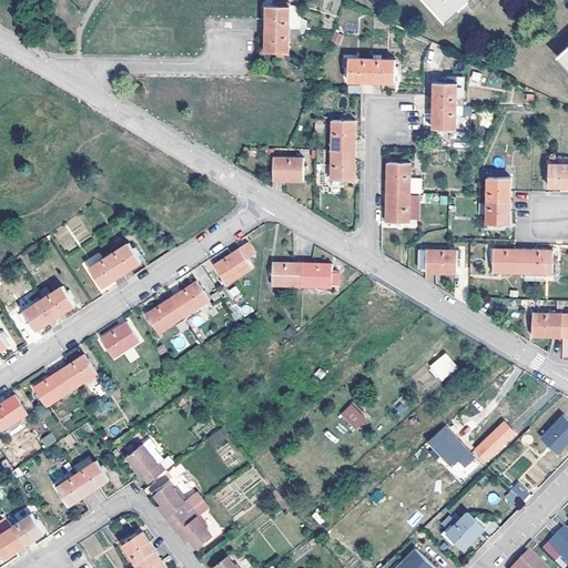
[(470,0),(426,0),(447,22),(470,0)]
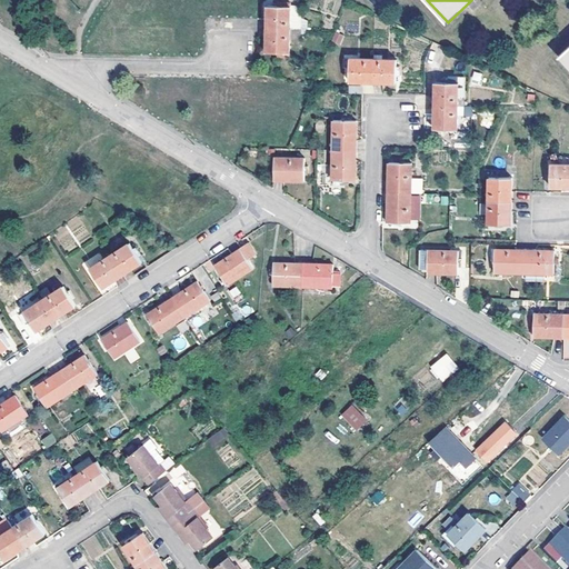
[(268,29),(291,30),(291,7),(268,6),(268,29)]
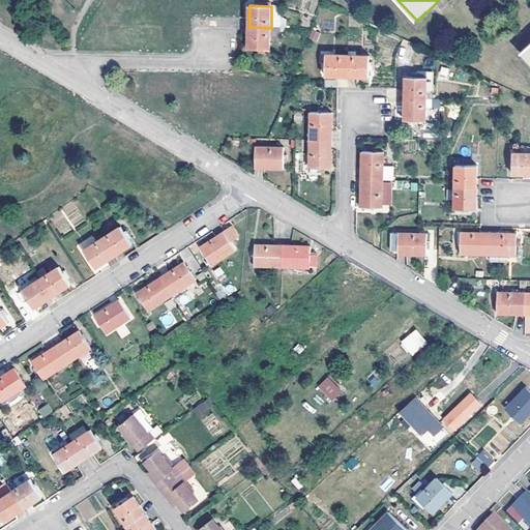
[(271,28),(249,27),(248,49),(270,49),(271,28)]
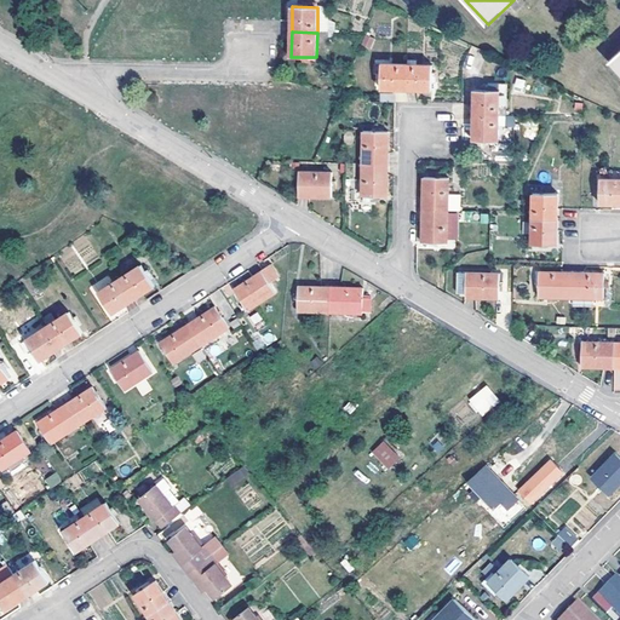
[(619,51),(608,63),(619,75),(619,51)]
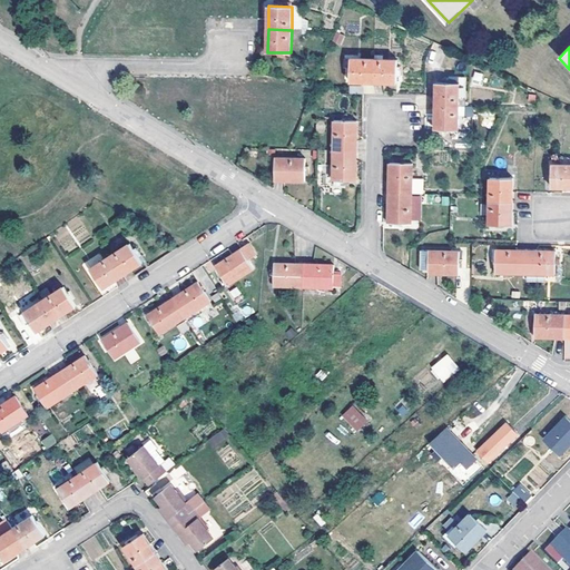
[(350,81),(374,81),(374,59),(350,58),(350,81)]
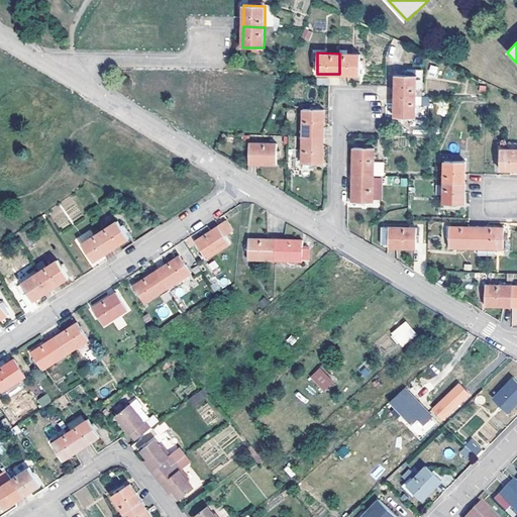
[(339,54),(339,74),(360,75),(360,54),(339,54)]
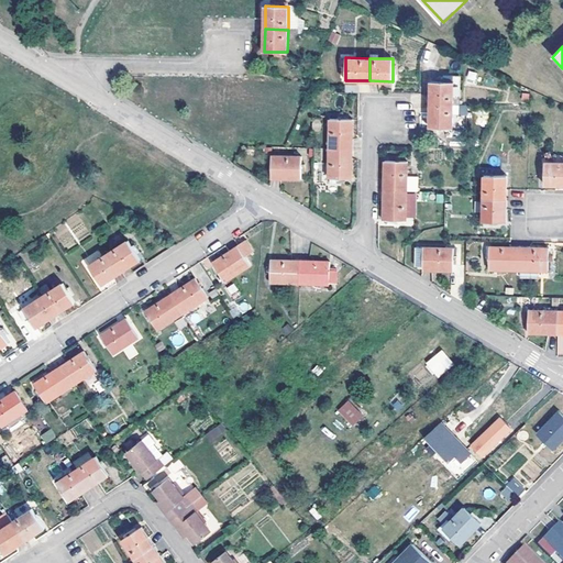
[(430,103),(453,105),(454,81),(430,80),(430,103)]
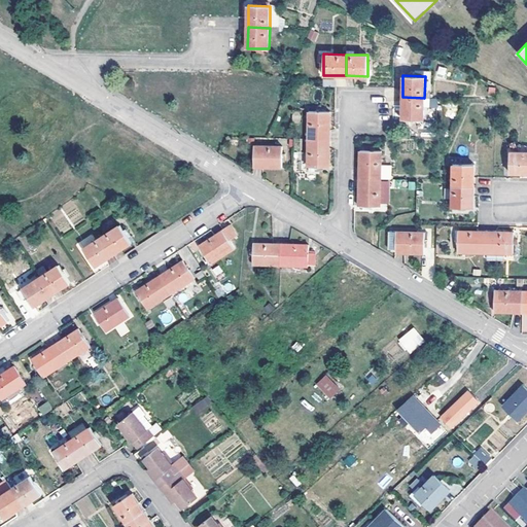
[(424,98),(402,97),(401,119),(424,119),(424,98)]
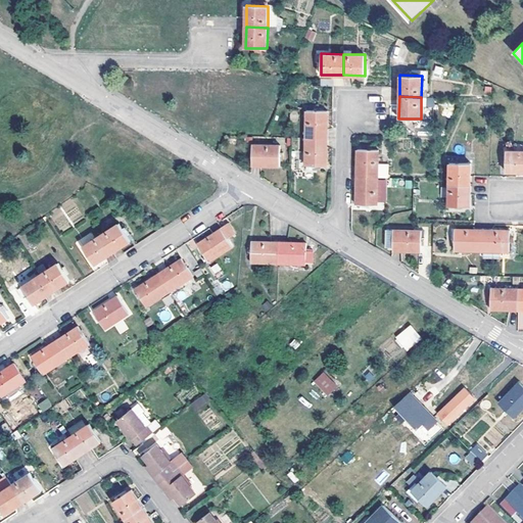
[(306,137),(327,138),(327,110),(307,110),(306,137)]
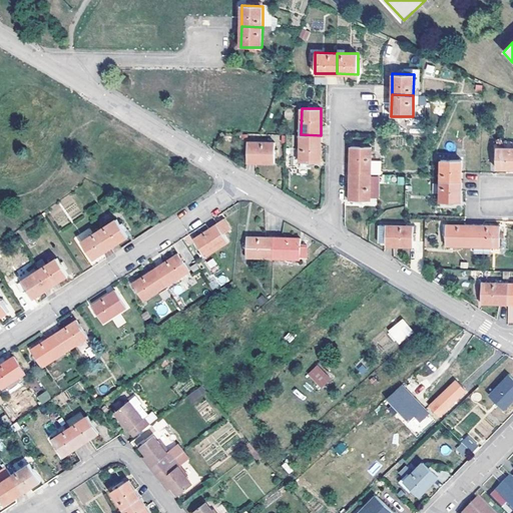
[(321,135),(301,134),(300,161),(320,162),(321,135)]
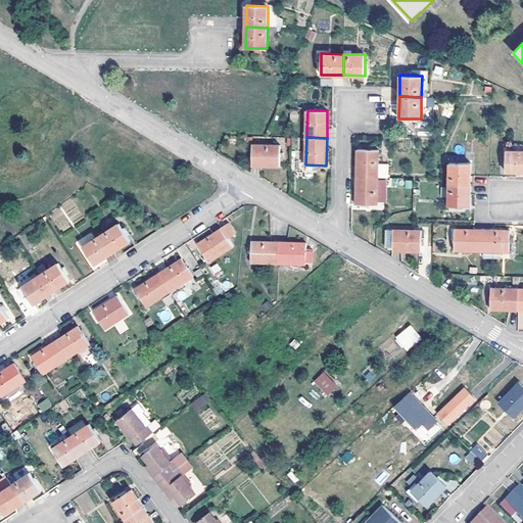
[(281,145),(253,144),(253,165),(281,165),(281,145)]
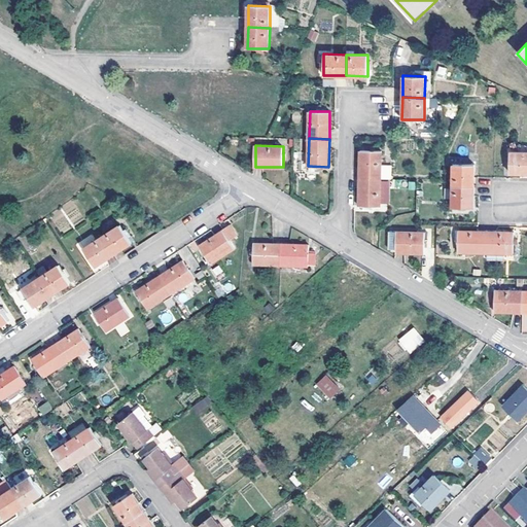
[(359,178),(381,178),(381,151),(359,150),(359,178)]
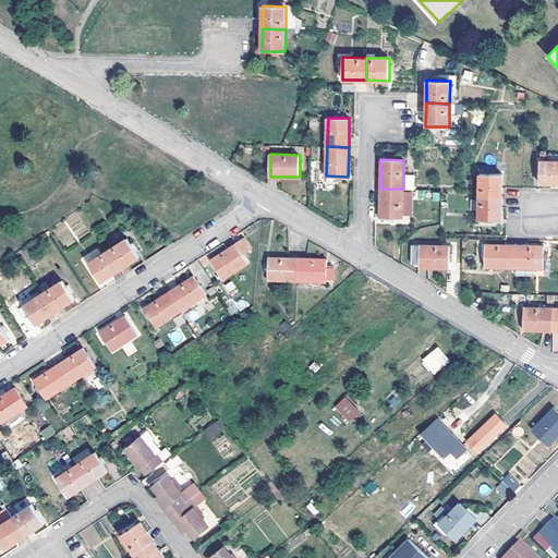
[(541,183),(557,182),(557,160),(542,160),(541,183)]
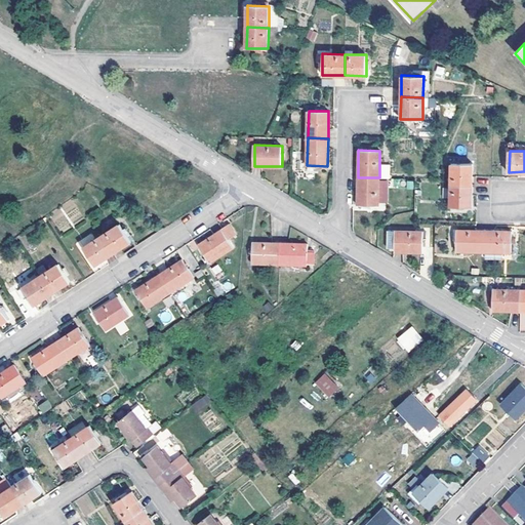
[(451,185),(473,185),(474,163),(452,162),(451,185)]
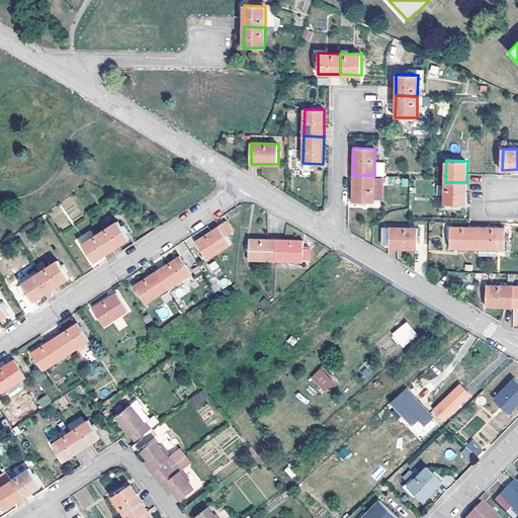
[(373,202),(373,200),(374,178),(374,175),(353,175),(352,202),(373,202)]
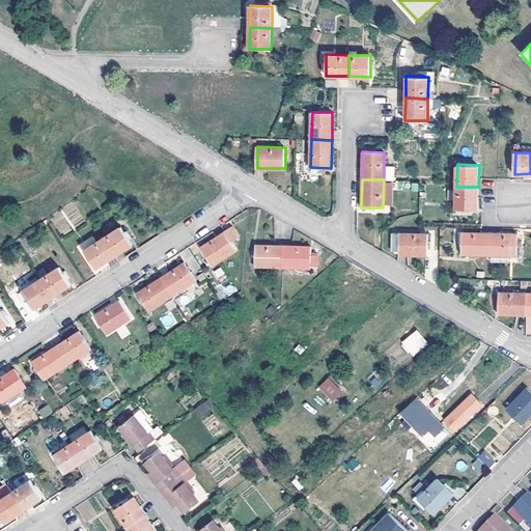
[(384,183),(383,205),(391,205),(392,183),(384,183)]
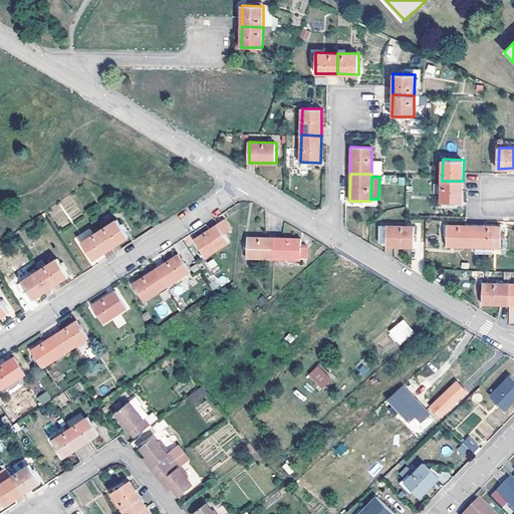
[(463,181),(442,181),(442,201),(463,202),(463,181)]
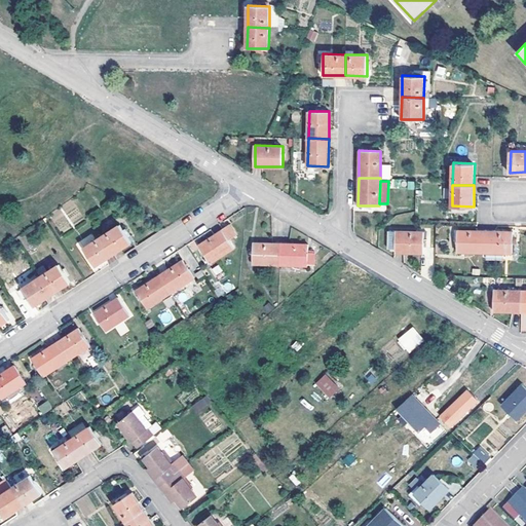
[(101,234),(112,252),(129,240),(118,223),(101,234)]
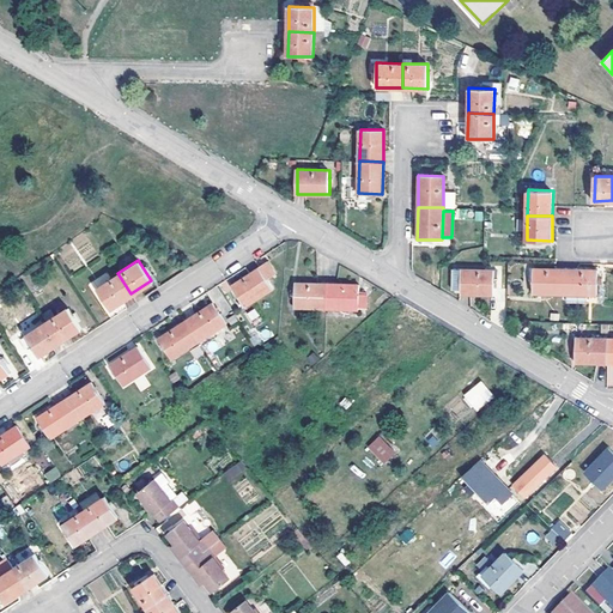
[(259,268),(267,279),(277,273),(268,261),(259,268)]
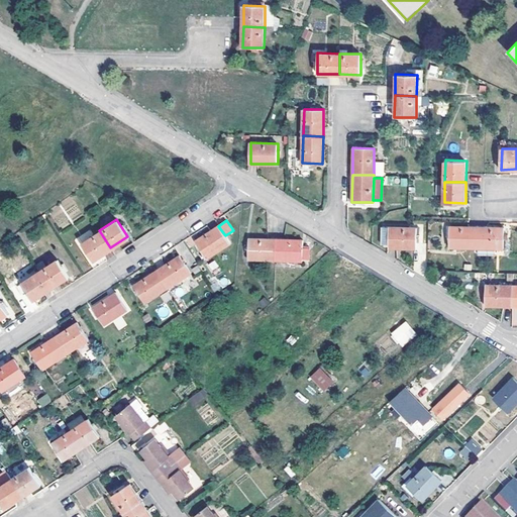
[(218,226),(196,241),(207,259),(230,243),(225,235),(218,226)]
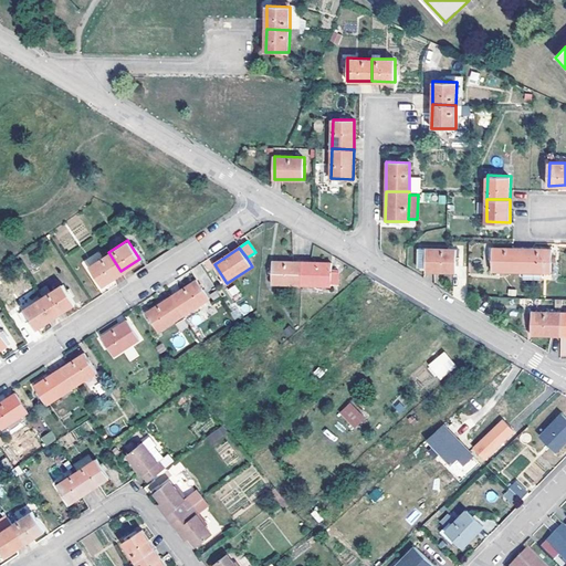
[(426,263),(426,268),(457,269),(457,249),(418,248),(418,263),(426,263)]
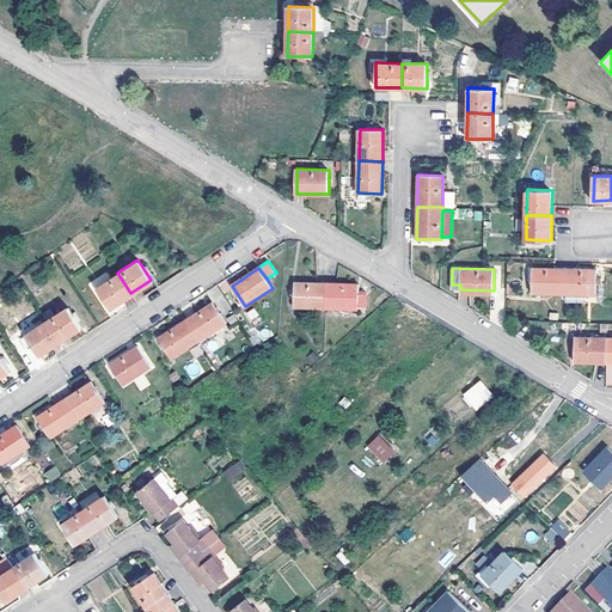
[(531,295),(564,297),(564,271),(532,270),(531,295)]
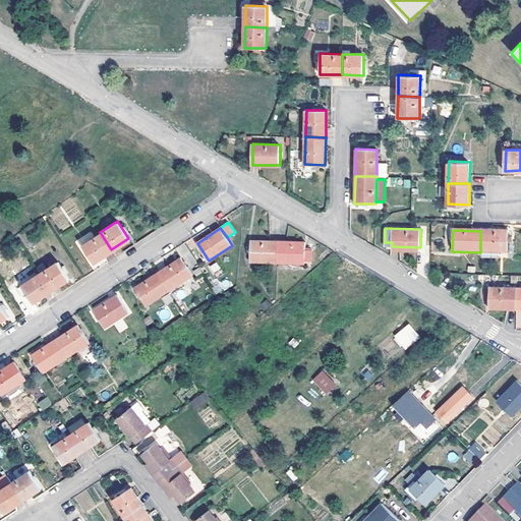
[(480,231),(480,252),(481,252),(481,258),(499,258),(499,252),(508,253),(509,232),(480,231)]
